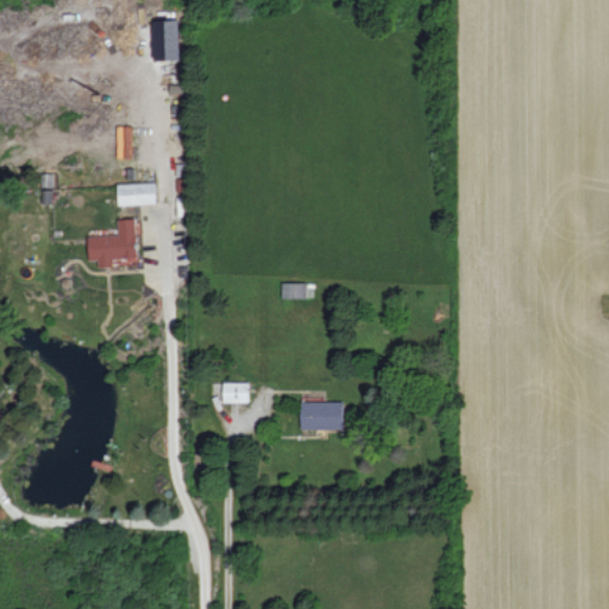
[(156,60),(181,58),(180,19),(155,19),(156,60)]
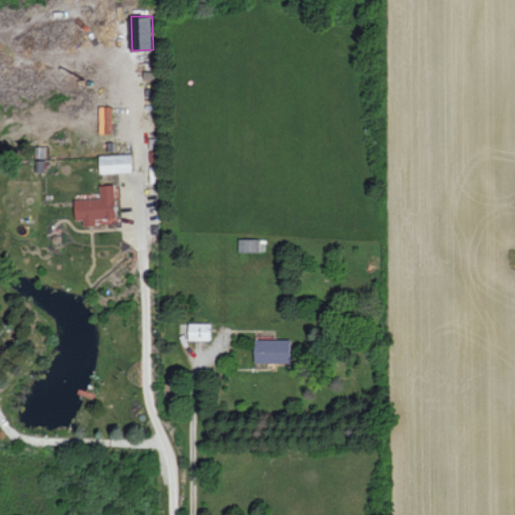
[(101,155),(101,173),(133,171),(132,154),(101,155)]
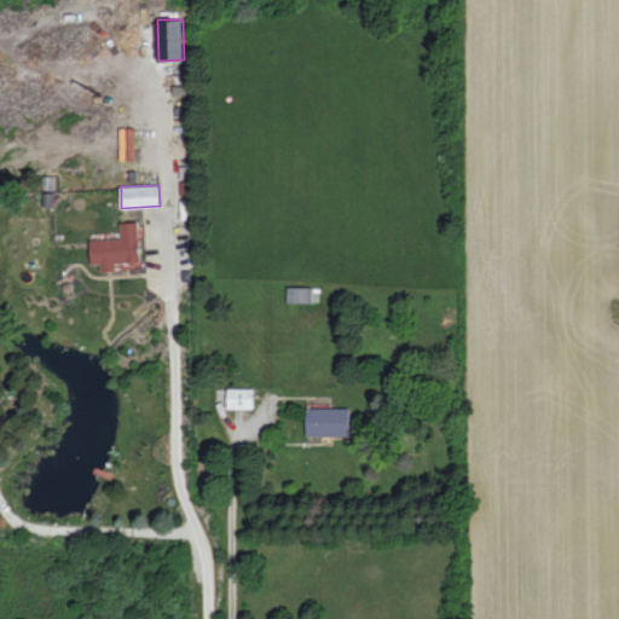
[(140,261),(139,221),(121,223),(122,238),(91,239),(92,264),(100,264),(100,271),(117,271),(116,262),(140,261)]
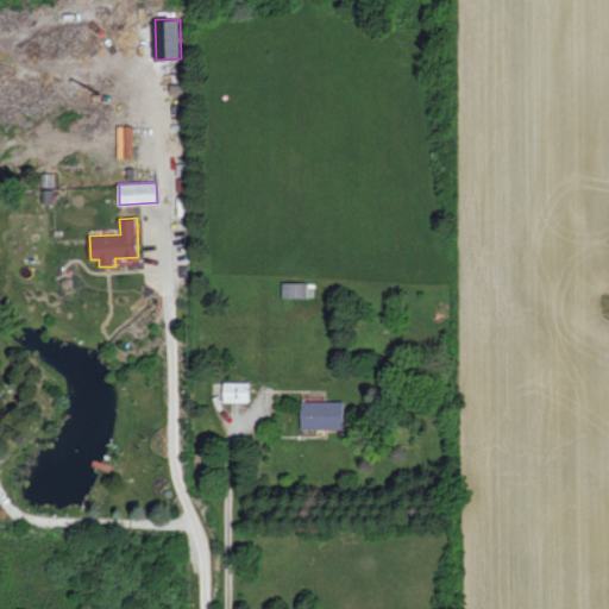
[(249,382),(225,382),(224,402),(249,402),(249,382)]
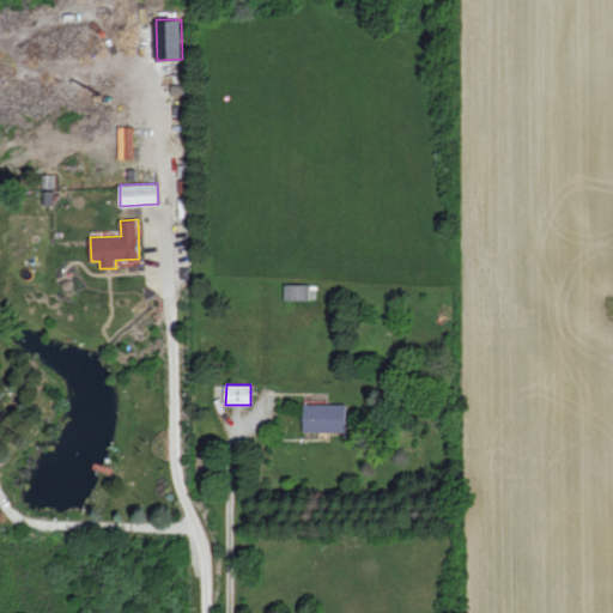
[(346,404),(304,404),(303,431),(346,431),(346,404)]
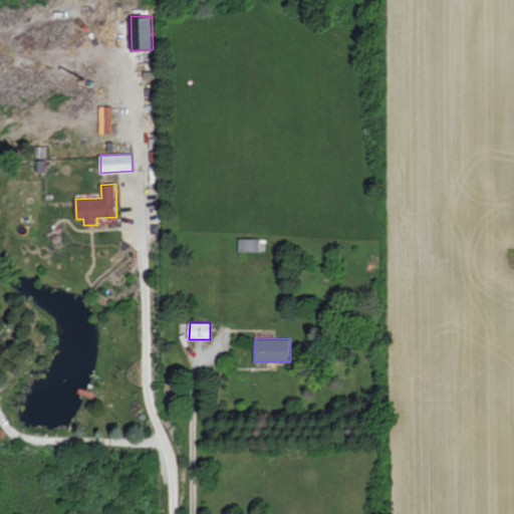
All buildings are outlined.
